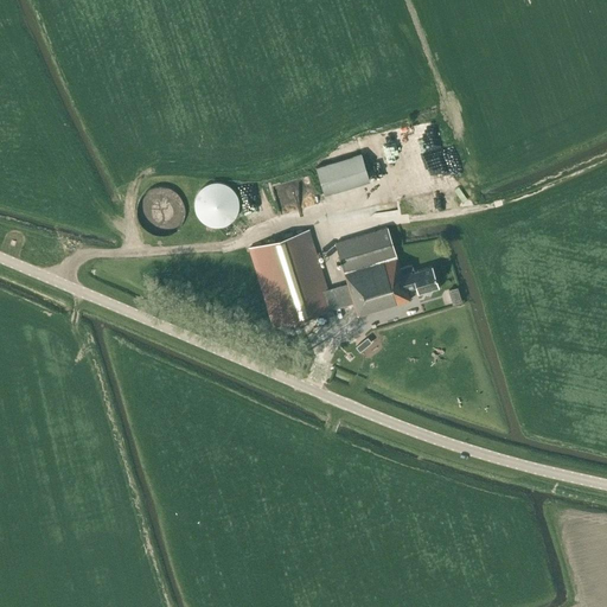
[(315,167),(324,195),(369,181),(360,153),(315,167)]
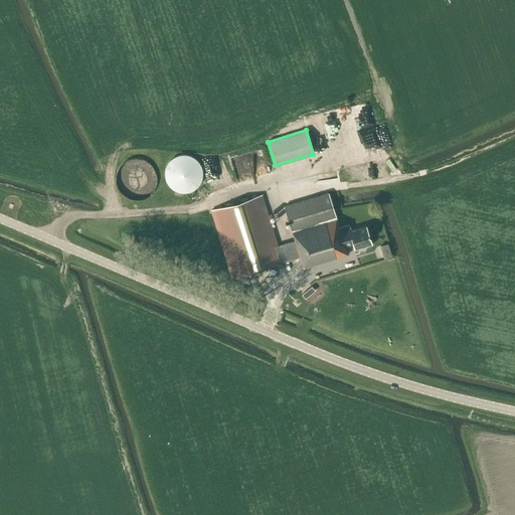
[(165,168),(165,173),(165,178),(168,183),(171,187),(175,190),(181,192),(186,192),(191,190),(195,187),(199,183),(201,178),(202,173),(201,168),(199,163),(195,159),(191,156),(186,155),(181,155),(175,156),(171,159),(168,163),(165,168)]
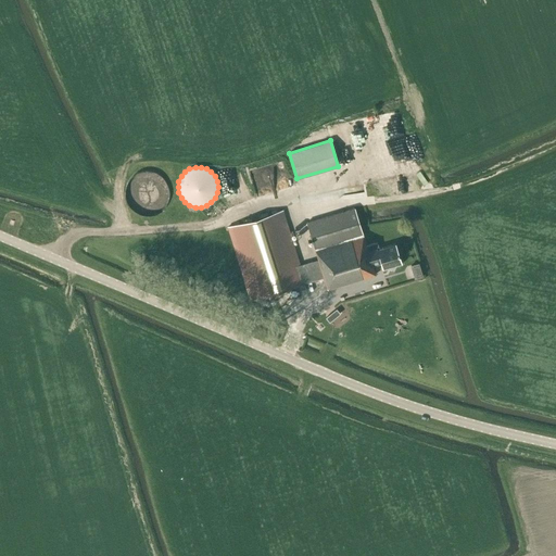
[(366,245),(354,207),(306,223),(318,260),(299,265),(282,210),(228,227),(251,300),(324,277),(327,289),(375,275),(373,266),(380,263),(382,268),(401,263),(395,243),(379,248),(377,241),(366,245)]
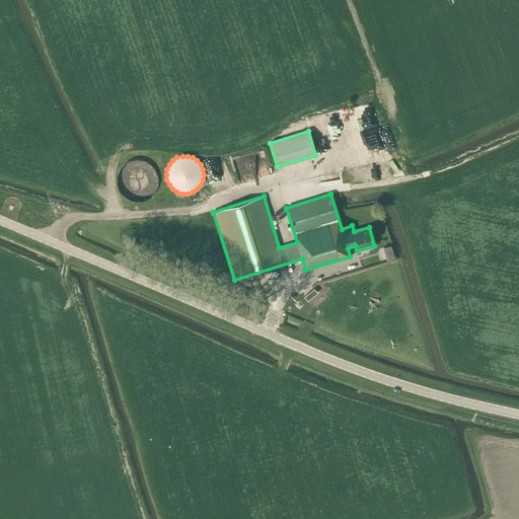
[(384,246),(388,260),(396,257),(392,244),(384,246)]
